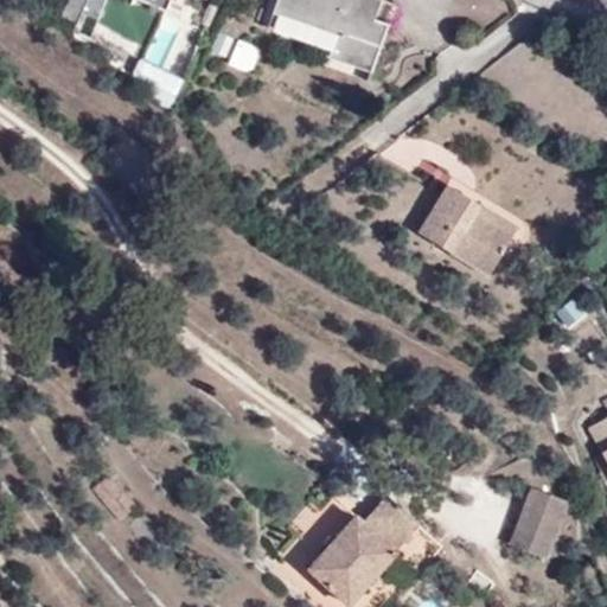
[(69,0),(64,13),(81,20),(88,0),(69,0)]
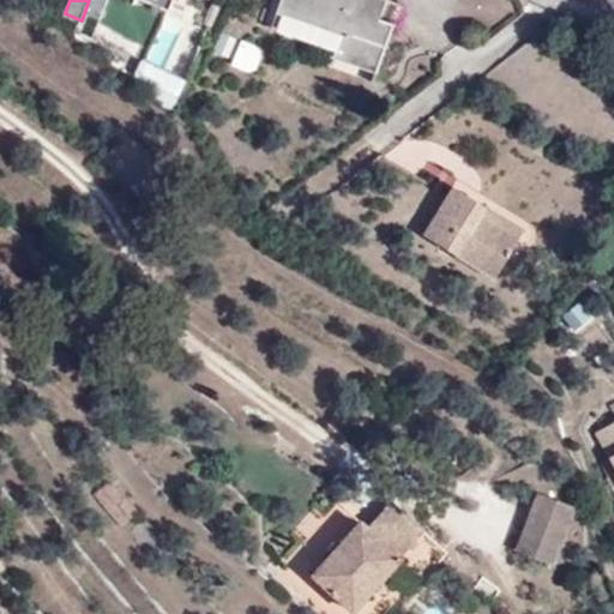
[(278,0),(275,10),(343,36),(339,53),(338,60),(374,76),(395,28),(377,19),(384,0),(278,0)]
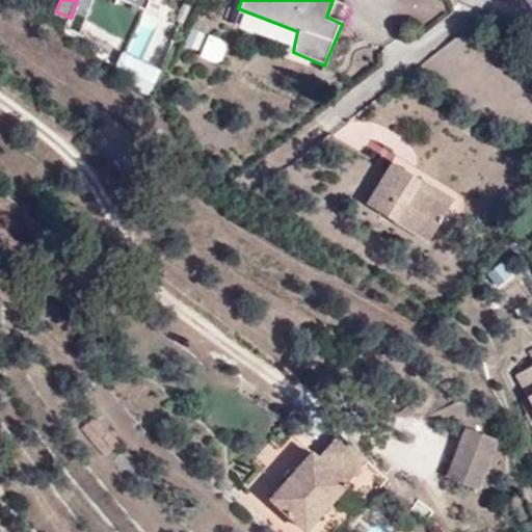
[(297,31),(238,8),(232,20),(294,46),(297,31)]
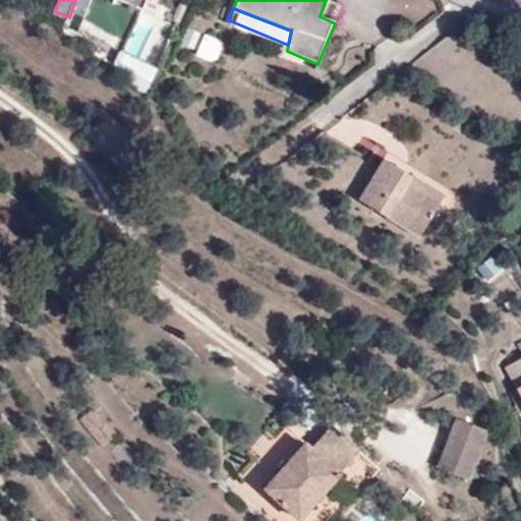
[(214,62),(224,41),(204,32),(194,53),(214,62)]
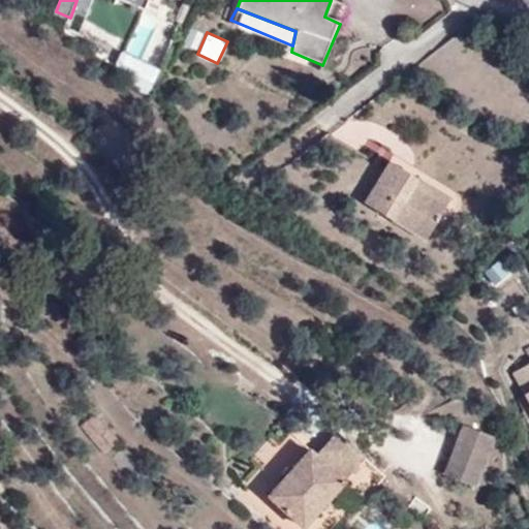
[(410,174),(386,160),(363,201),(428,239),(446,205),(415,187),(410,194),(403,189),(410,174)]
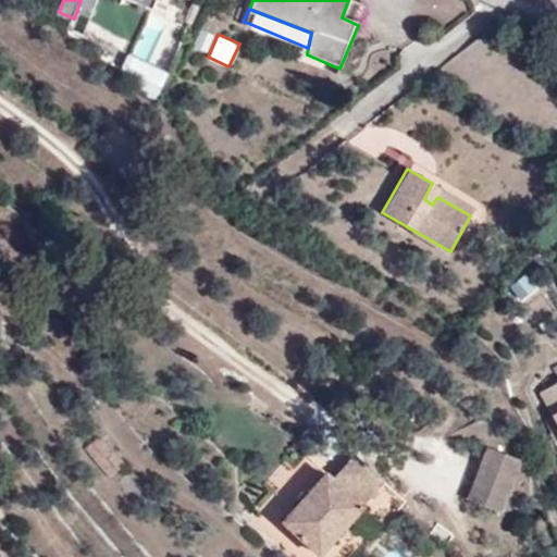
[(556,381),(535,393),(548,416),(556,431),(556,381)]
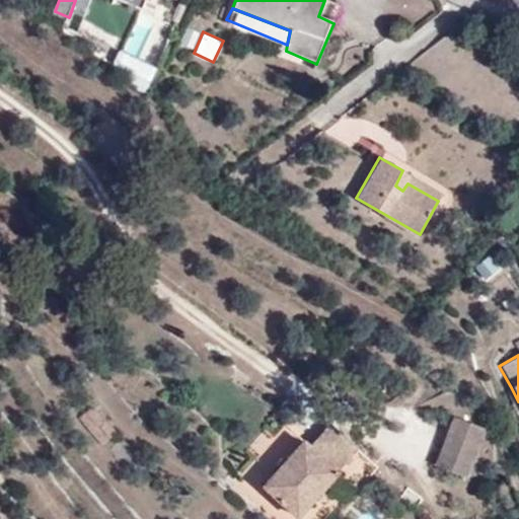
[(518,401),(511,387),(504,391),(518,425),(518,401)]
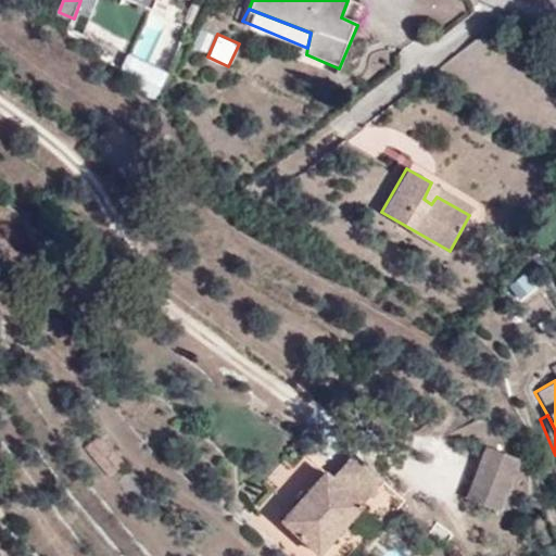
[(112,468),(124,457),(102,428),(89,441),(112,468)]
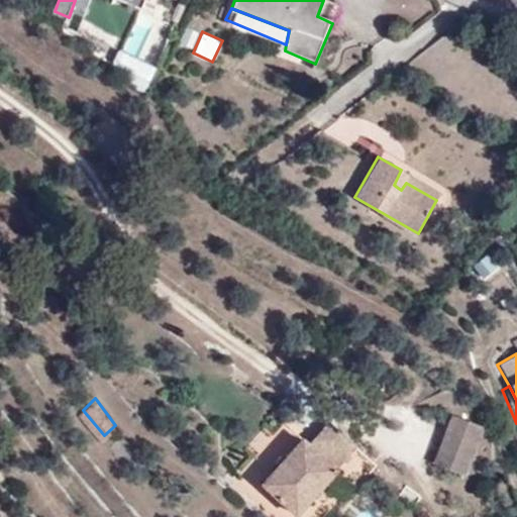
[(464,475),(483,424),(452,413),(434,463),(464,475)]
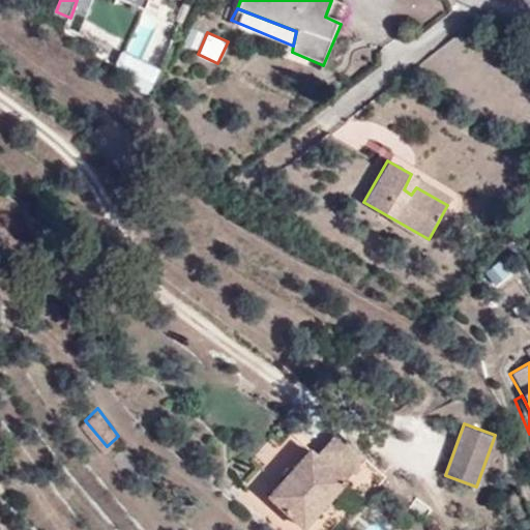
[(302,525),(362,455),(336,433),(316,457),(308,449),(268,495),(302,525)]
